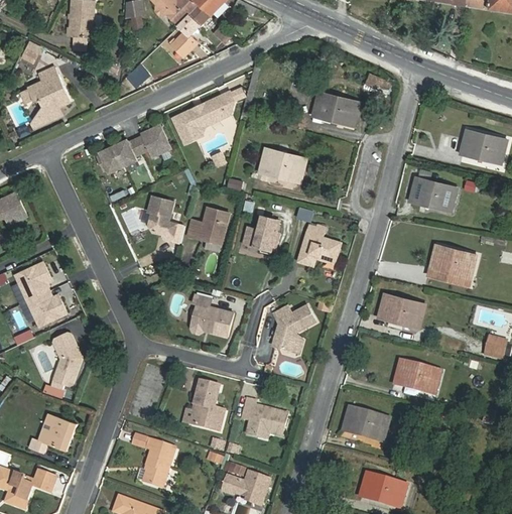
[(70,0),(68,36),(89,37),(92,0),(70,0)]
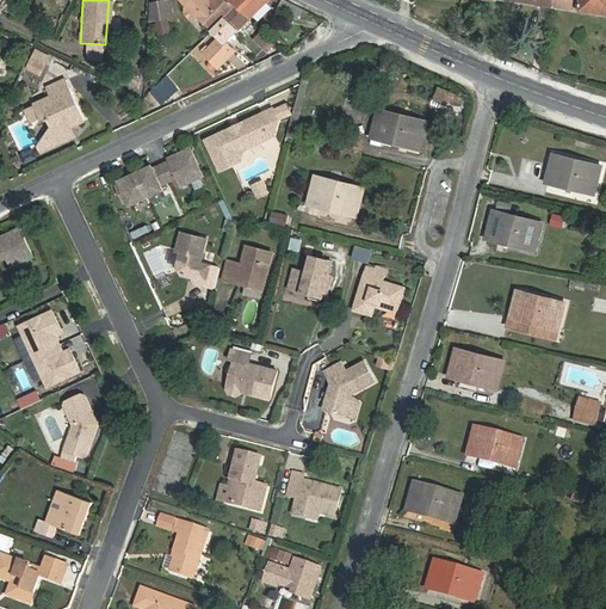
[(159,0),(148,2),(148,19),(168,16),(165,0),(159,0)]
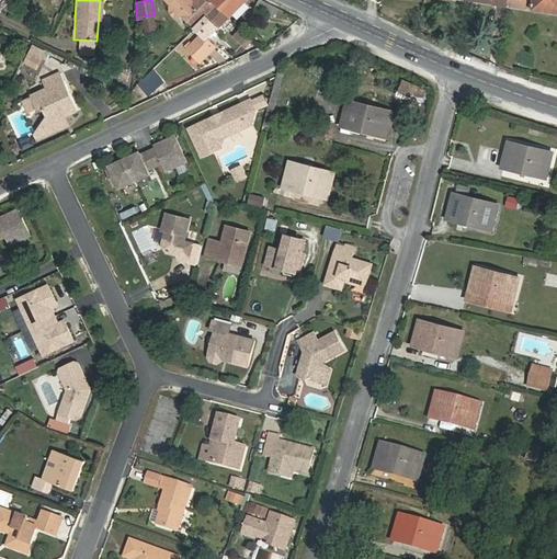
[(192,0),(166,0),(170,4),(168,7),(168,11),(172,15),(177,15),(179,12),(178,12),(189,1),(190,2),(192,0)]
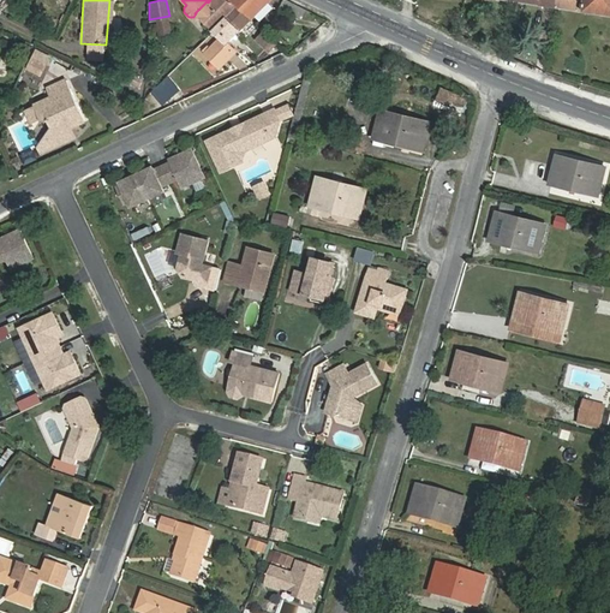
[(211,29),(235,6),(228,0),(210,0),(208,3),(207,1),(195,13),(196,13),(211,29)]
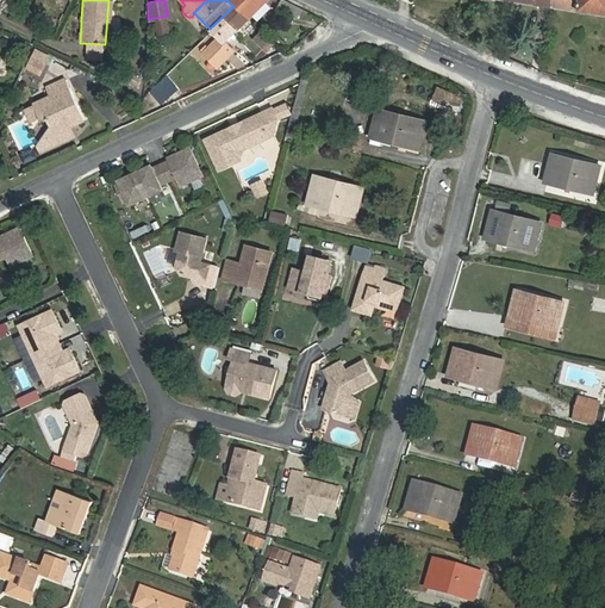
[(226,0),(234,6),(245,18),(249,14),(251,12),(262,1),(263,0),(226,0)]
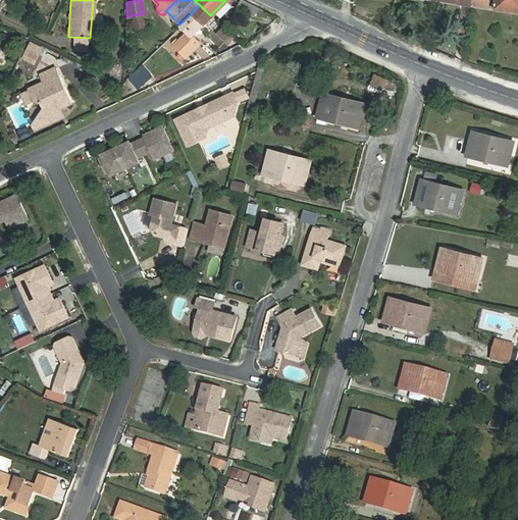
[(257,7),(244,0),(229,0),(229,1),(254,13),(257,7)]
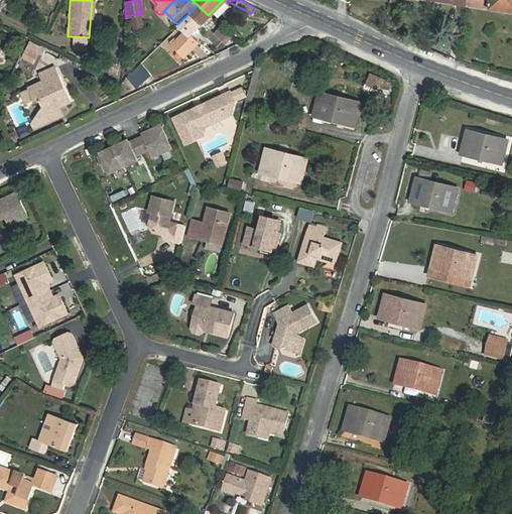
[(465,0),(464,4),(511,11),(511,0),(465,0)]
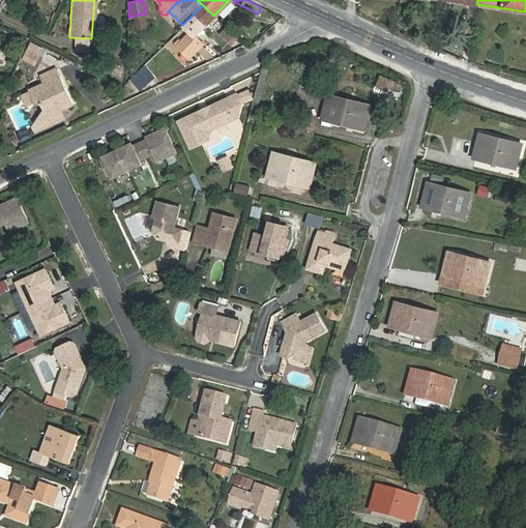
[(232,5),(228,1),(218,10),(216,12),(221,17),(232,5)]
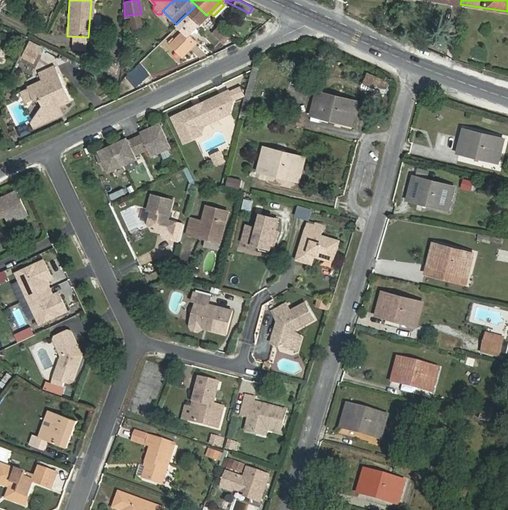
[(193,41),(186,34),(206,15),(196,5),(176,24),(182,30),(172,40),(169,37),(166,41),(179,54),(193,41)]
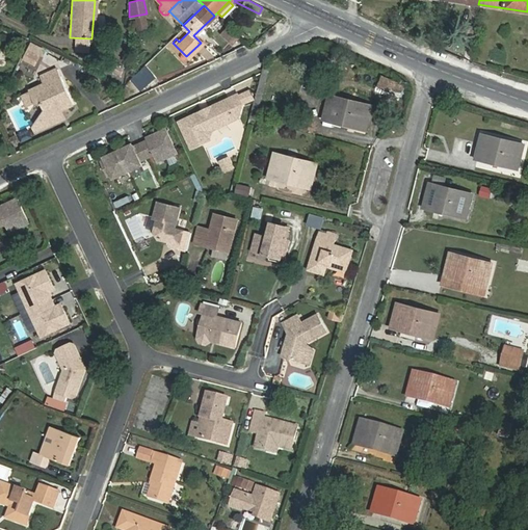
[(135,31),(146,29),(142,16),(133,18),(135,31)]
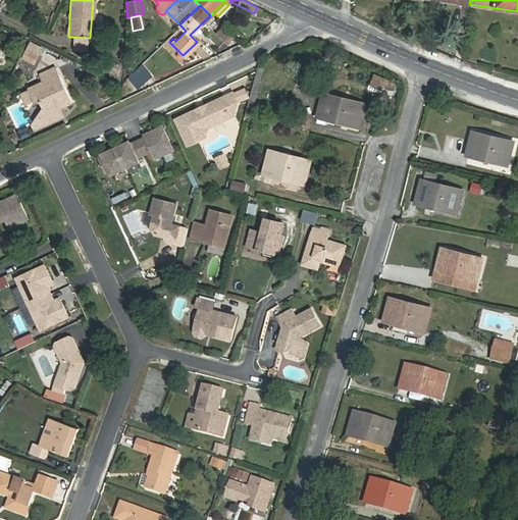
[(140,65),(125,78),(131,84),(137,79),(142,84),(150,76),(140,65)]
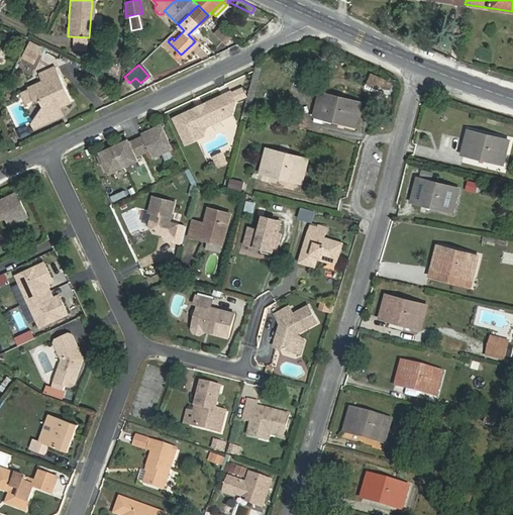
[(53,66),(36,73),(39,81),(25,87),(31,100),(36,98),(41,109),(53,104),(57,102),(58,106),(69,101),(53,66)]
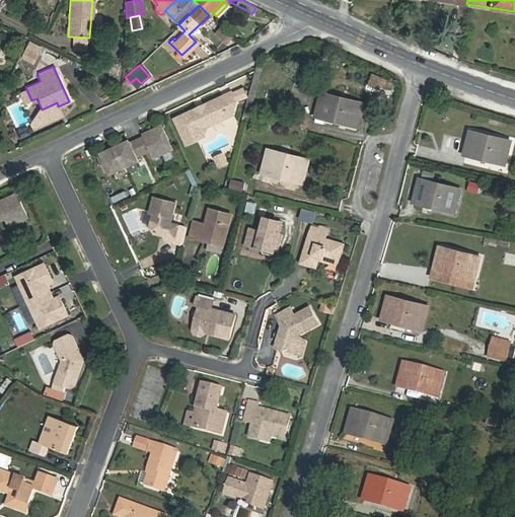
[(230,92),(234,100),(245,95),(242,86),(230,92)]
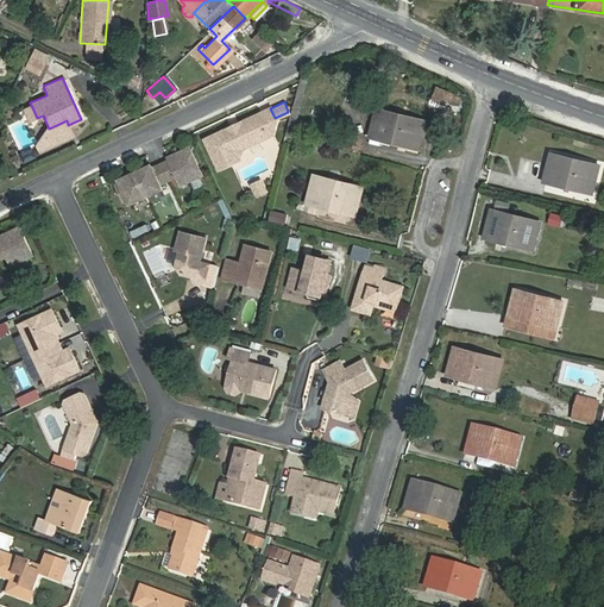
[(414,146),(421,119),(375,107),(369,133),(403,142),(403,143),(414,146)]
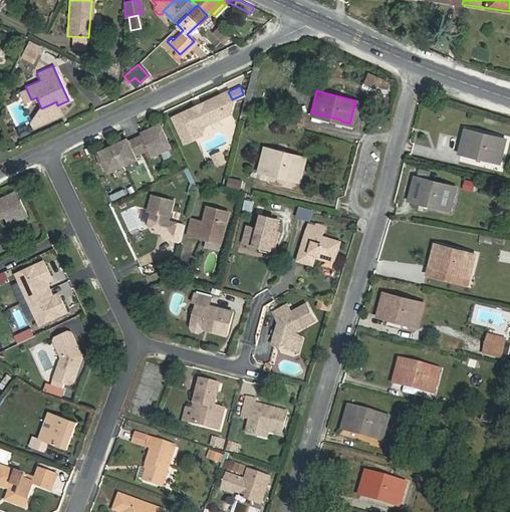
[(188,108),(171,116),(182,142),(199,134),(198,131),(200,125),(227,112),(231,100),(227,91),(203,102),(201,107),(193,110),(188,108)]
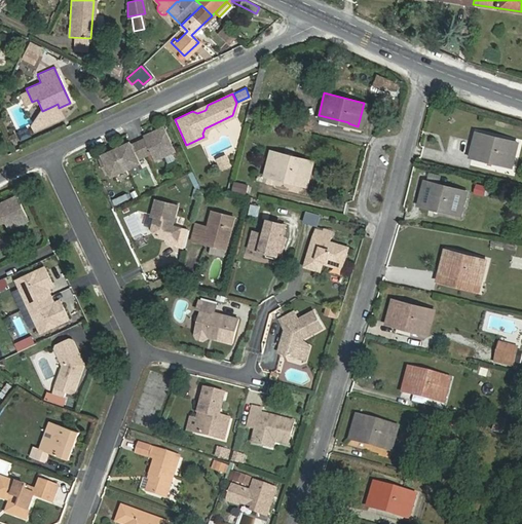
[(208,105),(192,111),(197,113),(206,110),(208,105)]
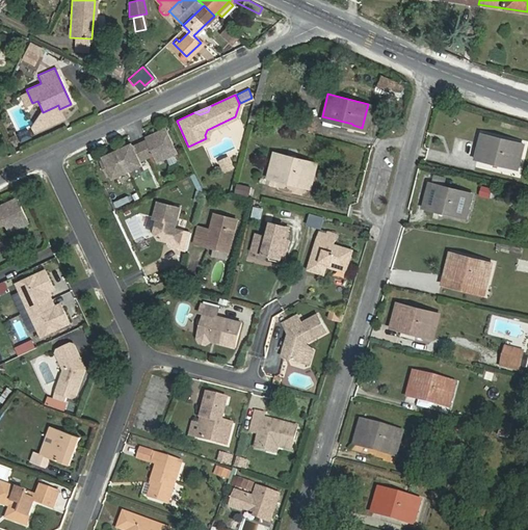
[(32,131),(59,118),(56,110),(54,107),(43,112),(30,126),(32,131)]
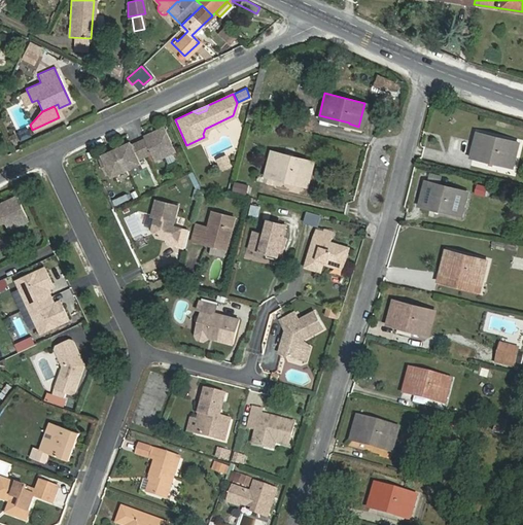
[(382,130),(384,123),(377,120),(375,128),(382,130)]
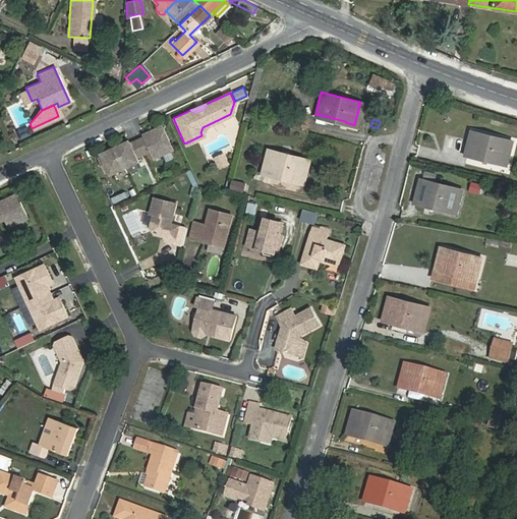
[(100,156),(96,158),(102,171),(106,169),(108,173),(135,161),(133,157),(148,150),(151,157),(169,149),(158,125),(140,133),(141,136),(127,142),(126,140),(99,153),(100,156)]
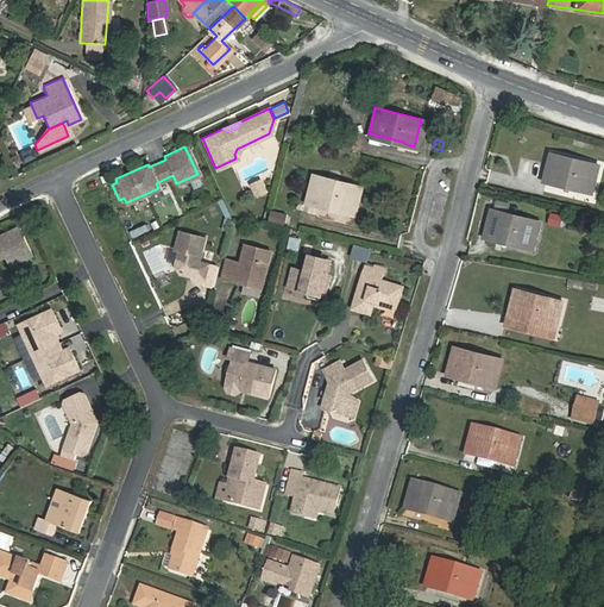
[(589,191),(596,164),(549,152),(542,177),(578,187),(577,188),(589,191)]
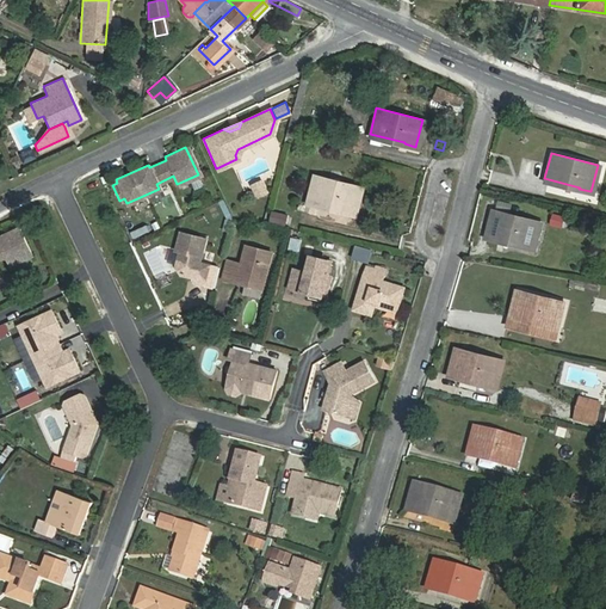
[(352,214),(359,186),(313,174),(305,200),(341,209),(341,210),(352,214)]
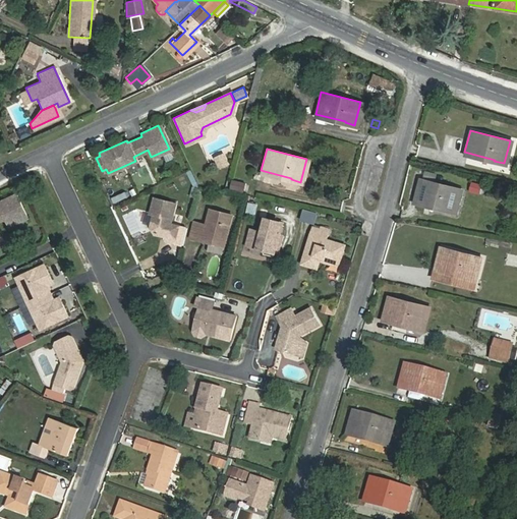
[(221,156),(214,159),(217,166),(224,163),(221,156)]
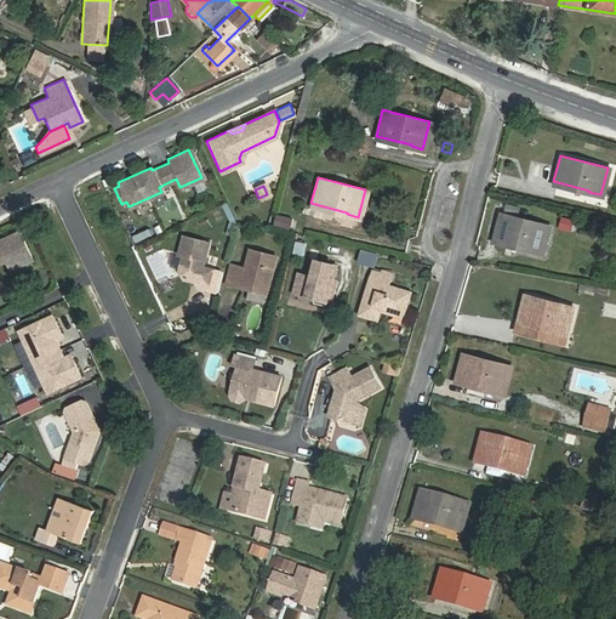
[(271,223),(286,227),(289,215),(273,211),(271,223)]
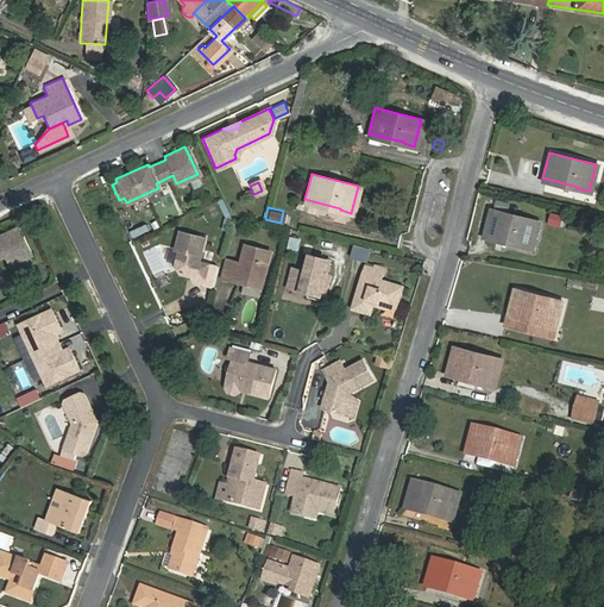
[(529,246),(536,220),(490,208),(483,233),(518,243),(517,244),(529,246)]
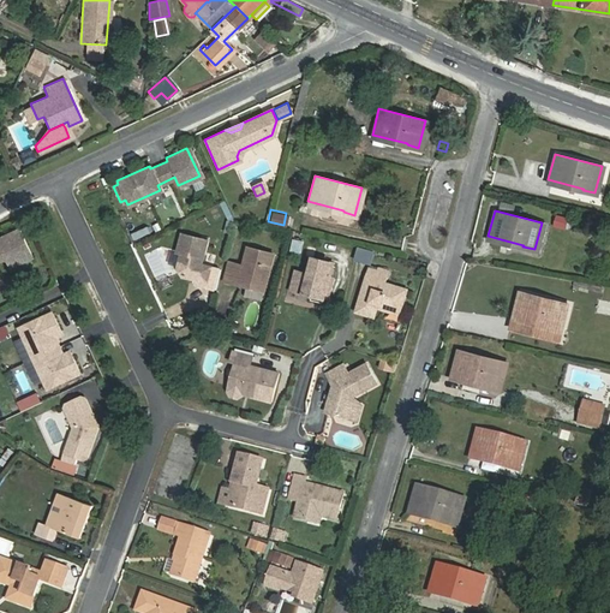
[(0,261),(4,268),(25,259),(12,231),(0,236),(0,261)]
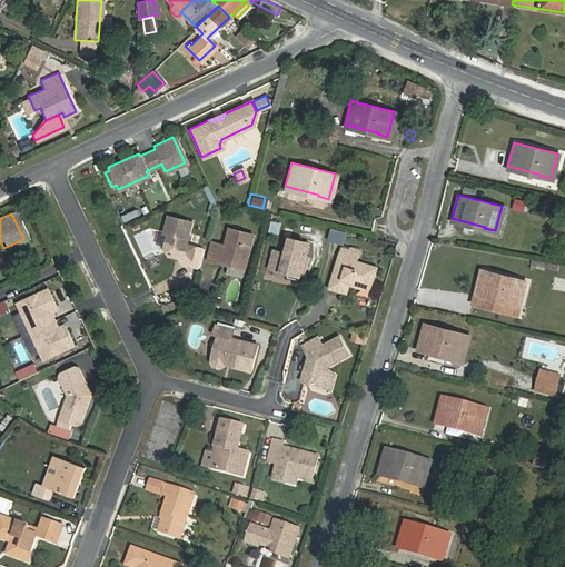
[(189,221),(166,215),(161,232),(165,234),(161,246),(166,255),(179,258),(178,261),(188,265),(194,245),(184,242),(189,221)]
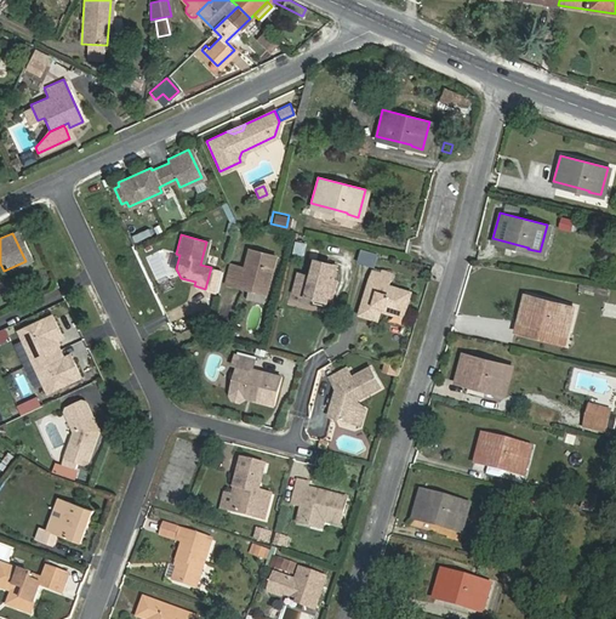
[(273,256),(247,249),(243,267),(234,265),(229,284),(240,287),(241,283),(264,289),(273,256)]
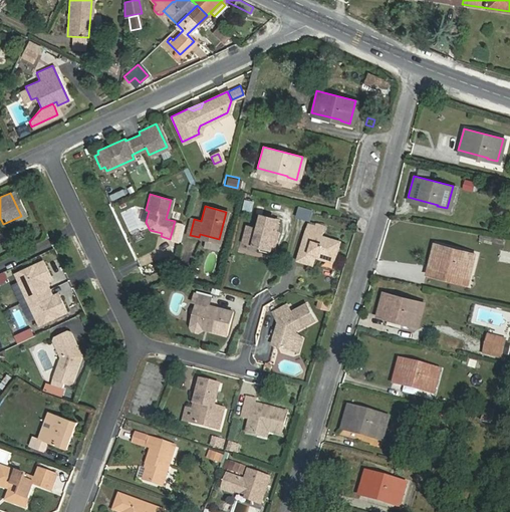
[(275,218),(258,214),(255,228),(254,233),(248,231),(245,242),(255,245),(271,248),(275,230),(272,229),(275,218)]
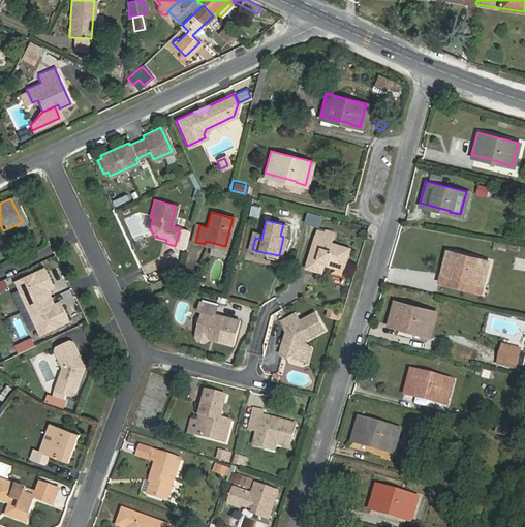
[(189,240),(195,242),(199,225),(193,224),(189,240)]
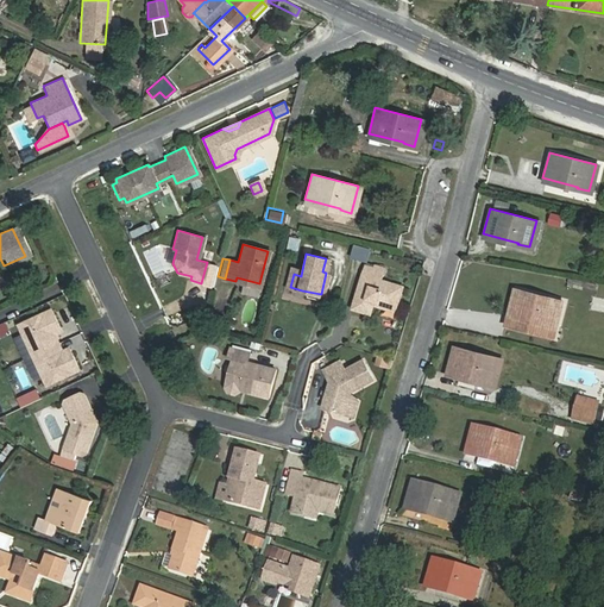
[(363,263),(350,307),(367,313),(372,300),(394,306),(401,285),(378,277),(382,266),(372,263),(371,266),(363,263)]
